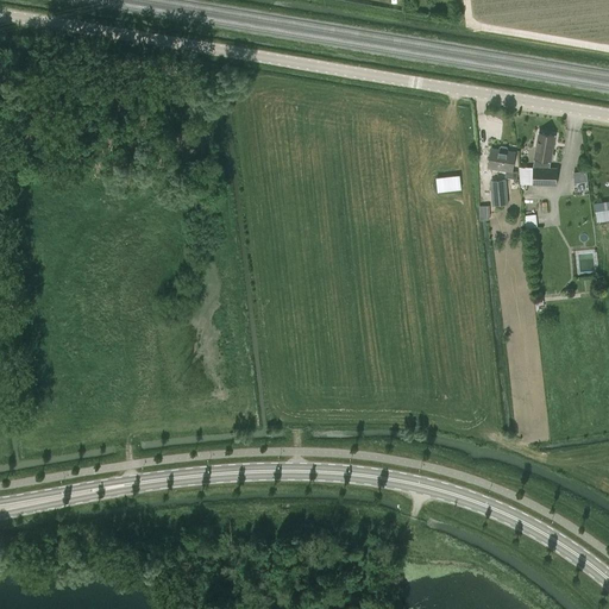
[(533,167),(519,167),(520,184),(533,184),(557,186),(557,168),(550,168),(551,161),(553,159),(554,155),(552,154),(556,135),(539,132),(534,158),(533,167)]
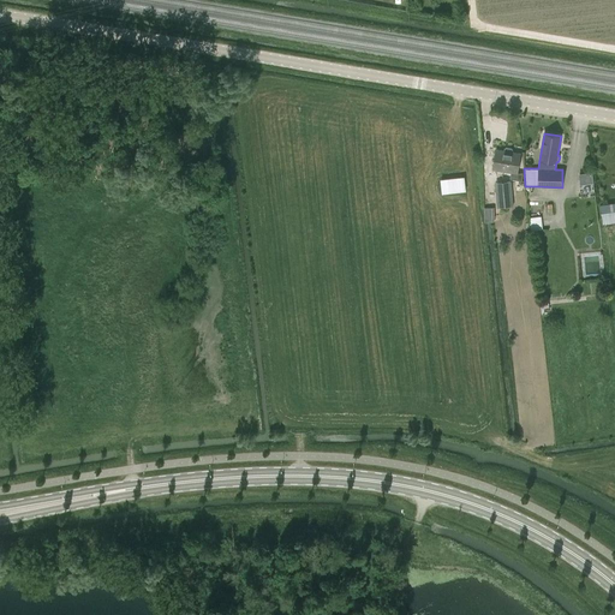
[(505,151),(496,149),(493,169),(511,172),(511,179),(523,180),(523,174),(518,173),(520,154),(512,153),(513,149),(512,148),(506,147),(505,148),(505,151)]
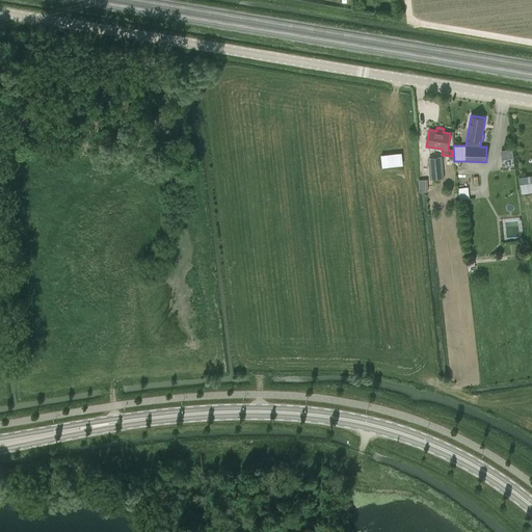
[(513,158),(512,149),(501,151),(502,160),(513,158)]
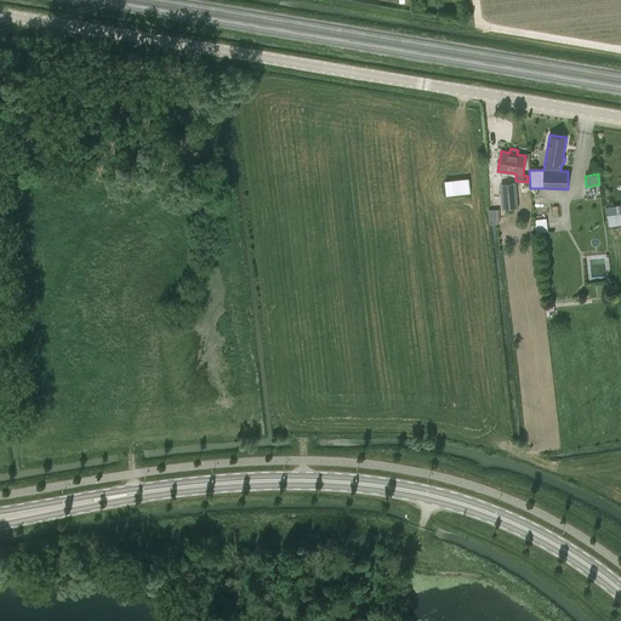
[(469,178),(445,181),(446,195),(471,193),(469,178)]
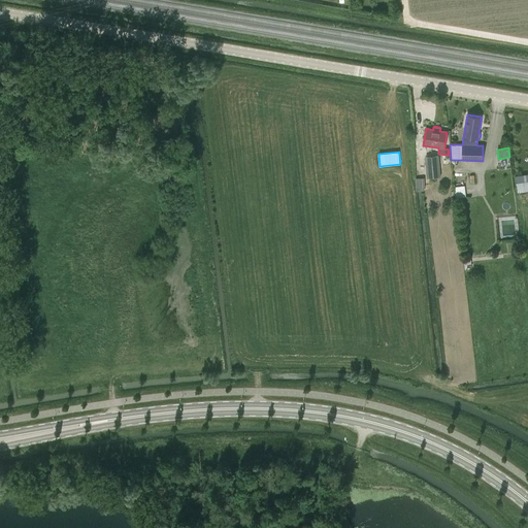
[(426,178),(440,177),(438,156),(424,157),(426,178)]
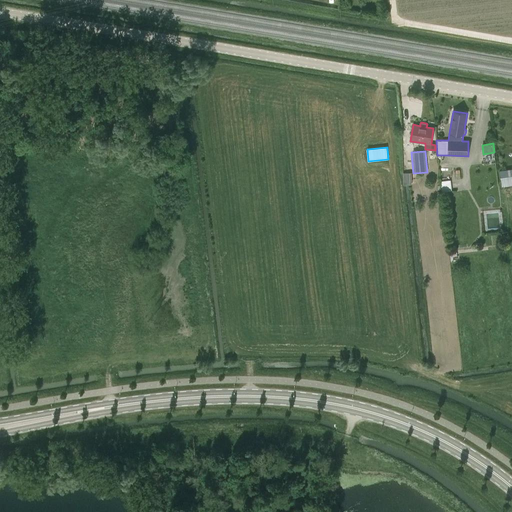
[(511,169),(500,171),(501,186),(511,184),(511,169)]
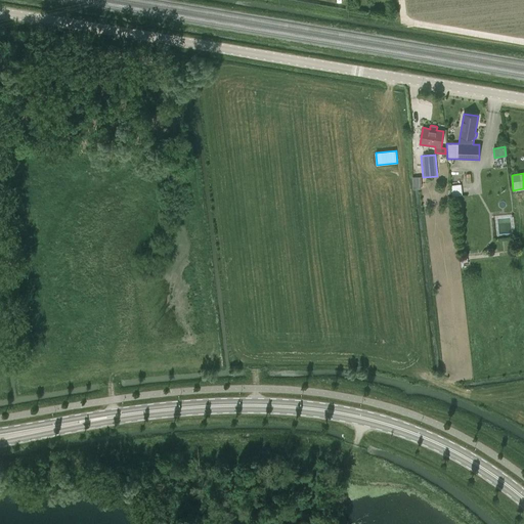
[(464,194),(464,183),(451,183),(451,194),(464,194)]
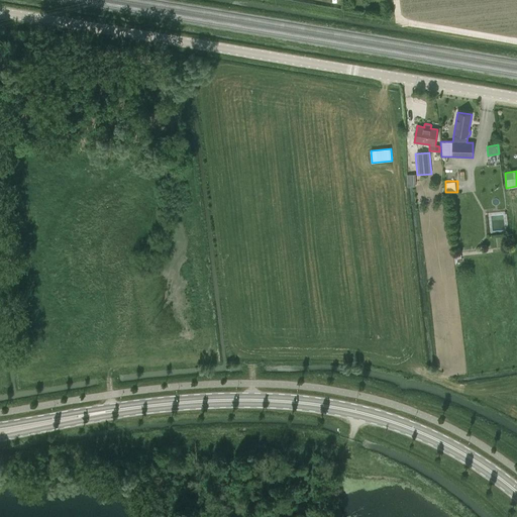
All buildings are outlined.
